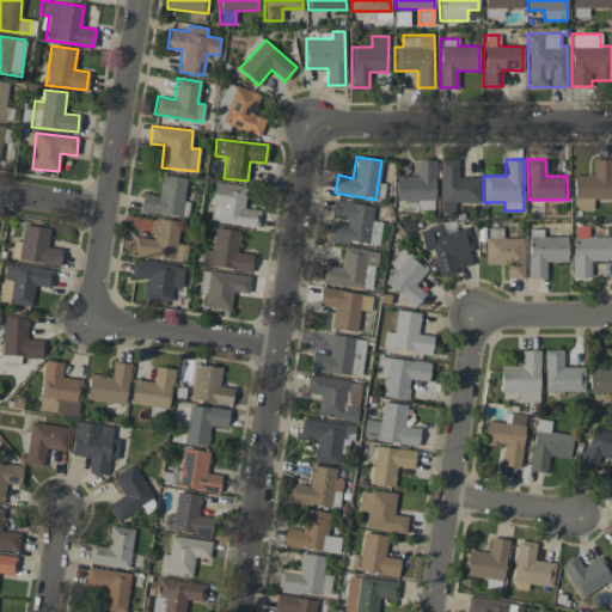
[(574,175),(574,210),(593,209),(593,200),(611,200),(611,159),(594,160),(594,175),(574,175)]
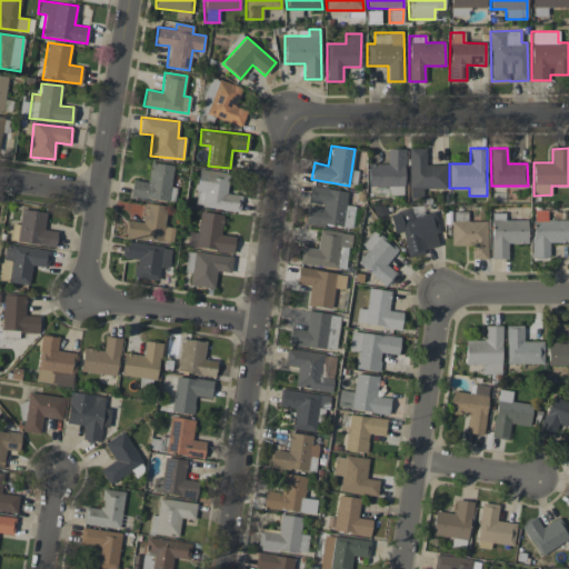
[(403,195),(405,149),(388,149),(387,163),(368,163),(368,187),(388,187),(388,195),(403,195)]
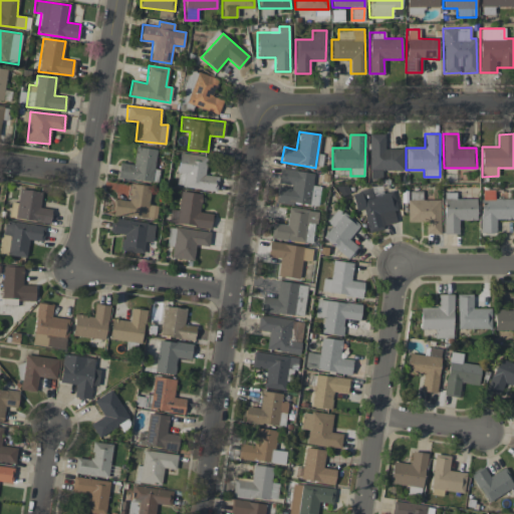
[(403,149),(384,149),(384,135),(369,135),(369,179),(381,179),(381,170),(403,171),(403,149)]
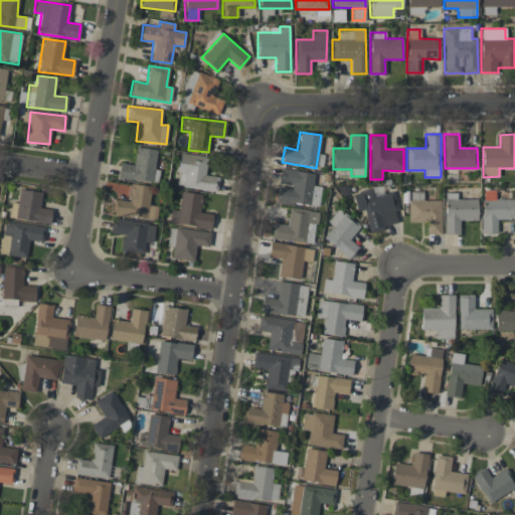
[(157,149),(136,147),(134,164),(120,163),(118,178),(158,183),(159,170),(155,169),(157,149)]
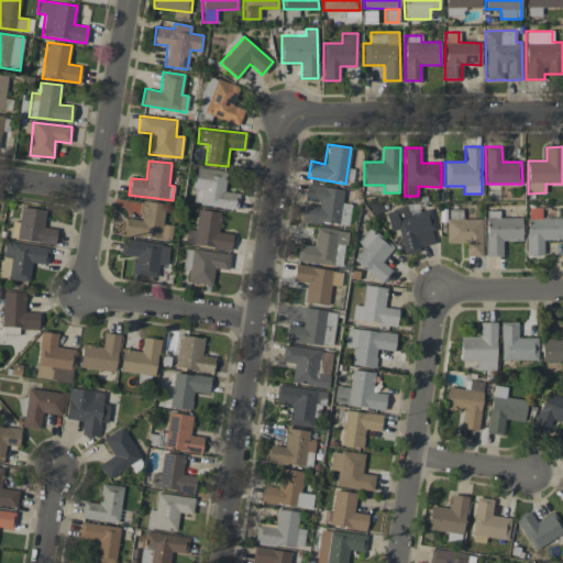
[(239,194),(224,191),(227,170),(197,167),(192,203),(236,209),(239,194)]
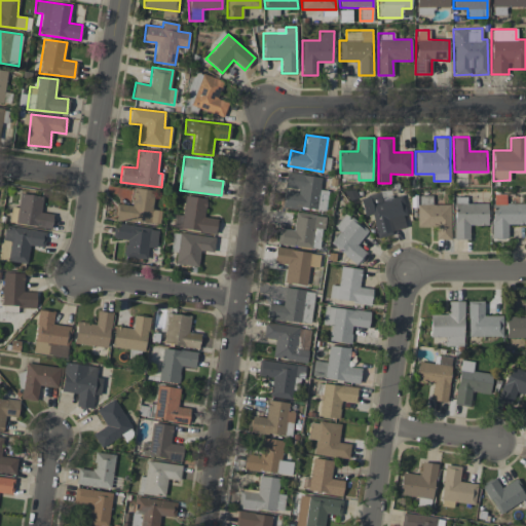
[(328,190),(320,189),(322,177),(287,172),(285,189),(283,205),(325,212),(328,190)]
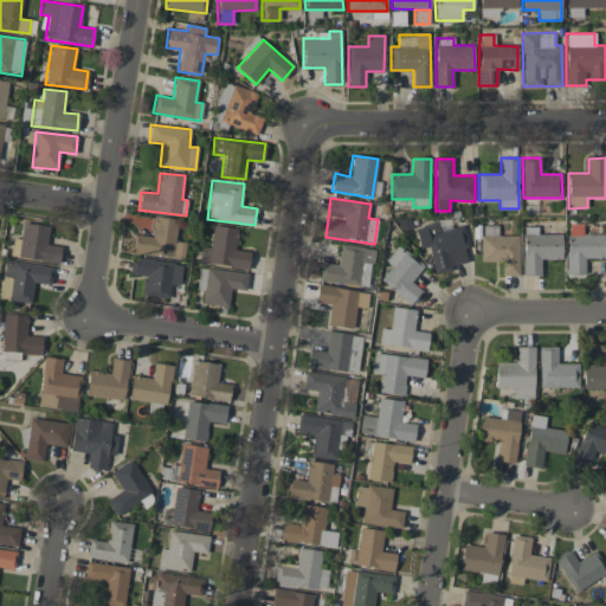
[(178,219),(153,216),(150,237),(135,234),(133,252),(184,259),(186,243),(175,242),(178,219)]
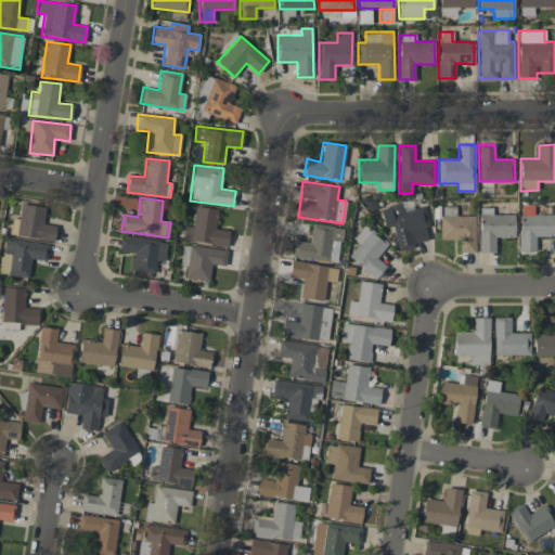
[(18,219),(12,218),(9,234),(53,242),(55,227),(42,223),(44,208),(21,204),(18,219)]
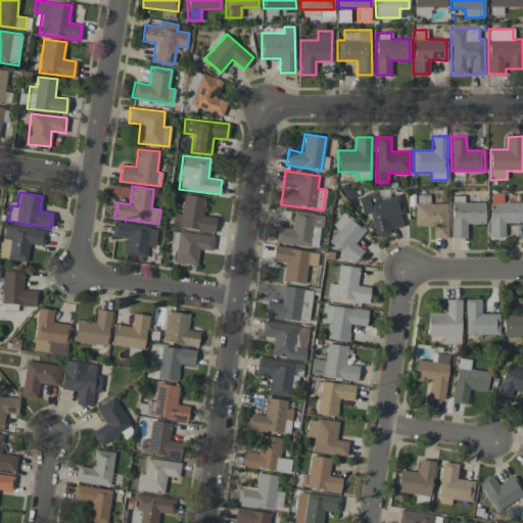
[(399,193),(379,197),(378,192),(359,196),(362,215),(370,212),(375,236),(390,233),(389,229),(402,226),(400,215),(403,214),(399,193)]
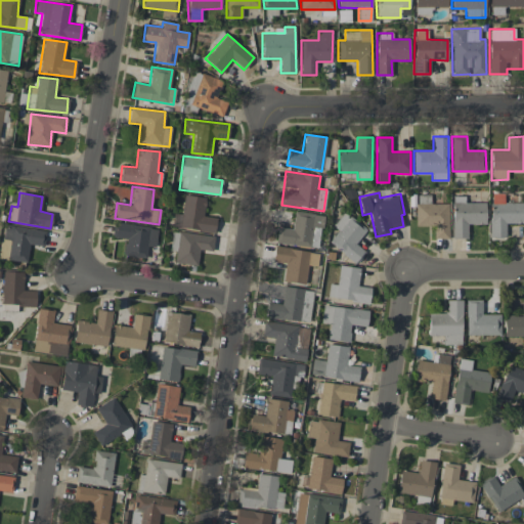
[(523,223),(523,203),(504,202),(504,193),(490,193),(489,237),(506,237),(506,223),(523,223)]
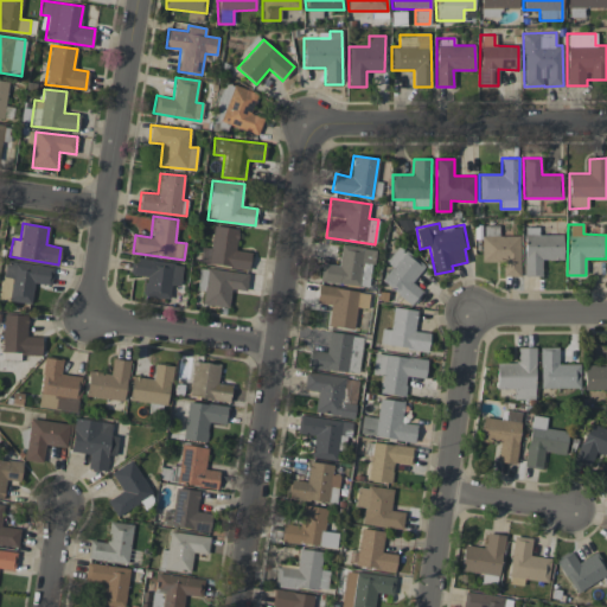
[(519,236),(498,236),(498,225),(481,227),(483,262),(502,261),(502,276),(519,276),(519,236)]
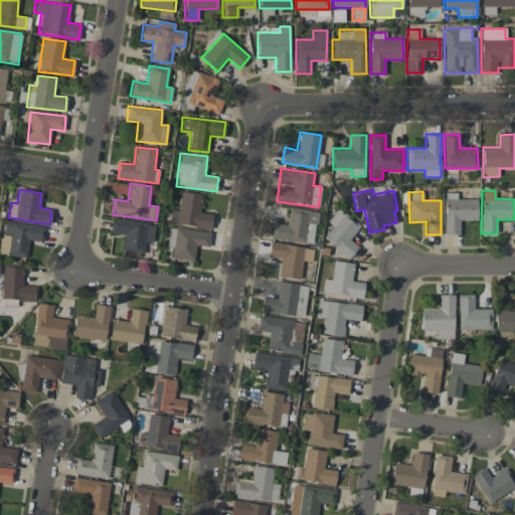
[(201,194),(180,192),(179,210),(170,209),(169,223),(211,228),(212,214),(199,212),(201,194)]
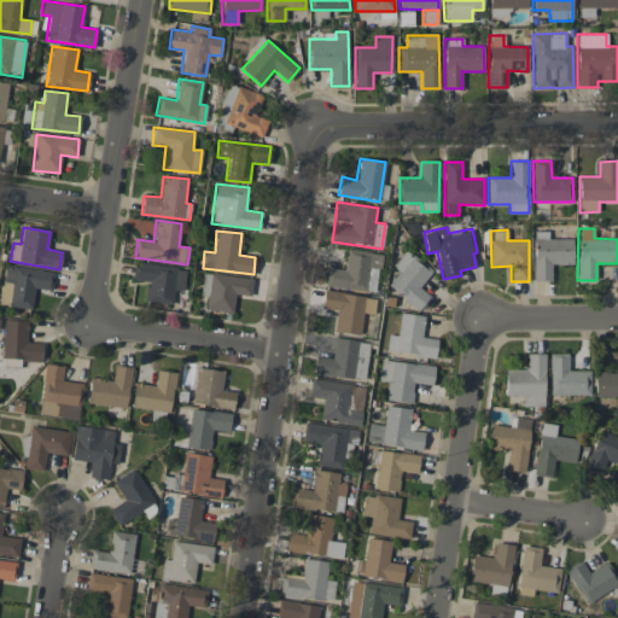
[(572,239),(548,239),(548,231),(534,231),(534,280),(551,280),(552,264),(572,264),(572,239)]
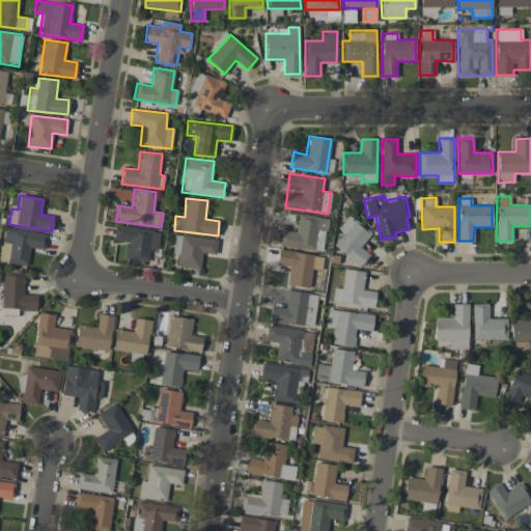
[(323,252),(327,218),(298,214),(296,231),(281,230),(279,247),(323,252)]
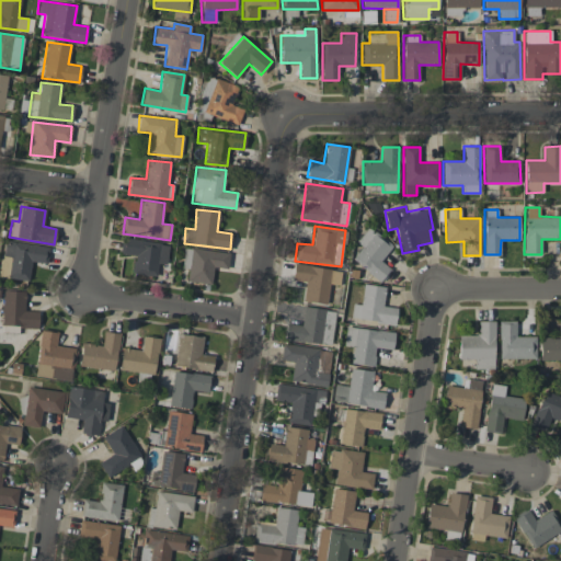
[(352,261),(381,282),(390,268),(380,262),(392,244),(367,228),(356,242),(362,247),(352,261)]
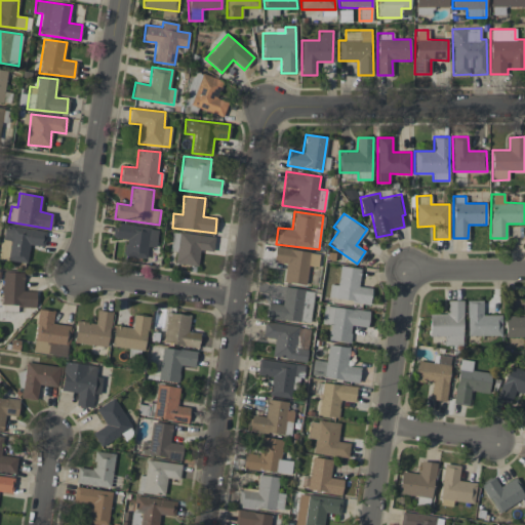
[(114,223),(112,238),(124,240),(123,256),(147,258),(148,247),(155,247),(157,228),(114,223)]
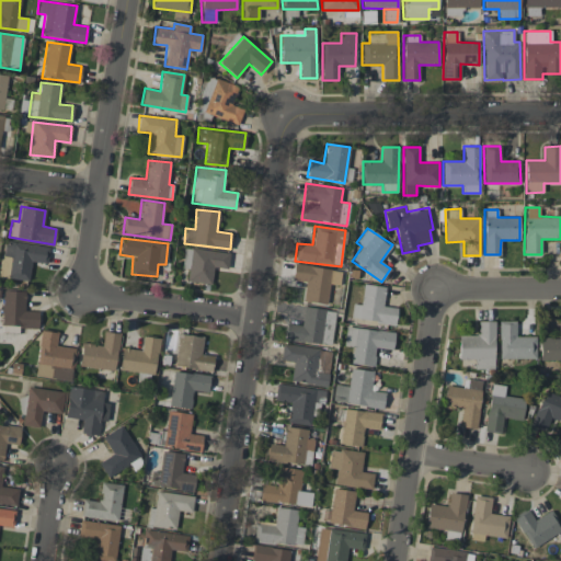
[(49,248),(6,240),(3,254),(12,256),(8,277),(27,281),(32,261),(46,264),(49,248)]
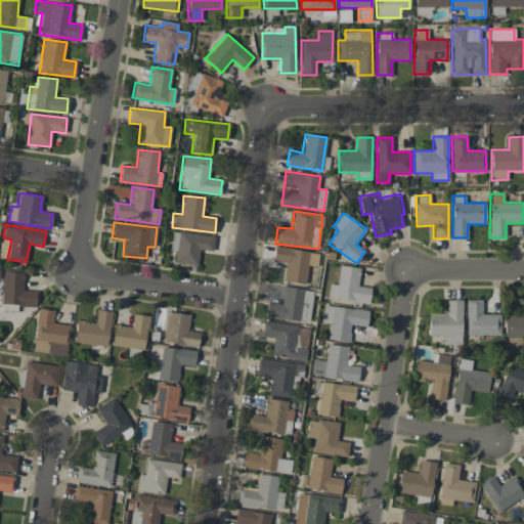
[(214,235),(172,231),(170,250),(175,251),(174,263),(198,265),(199,250),(213,251),(214,235)]
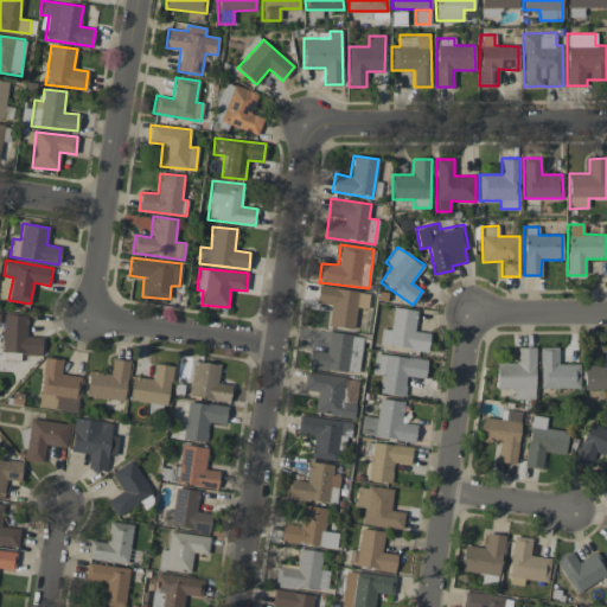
[(11,279),(0,276),(0,279),(0,298),(7,300),(11,279)]
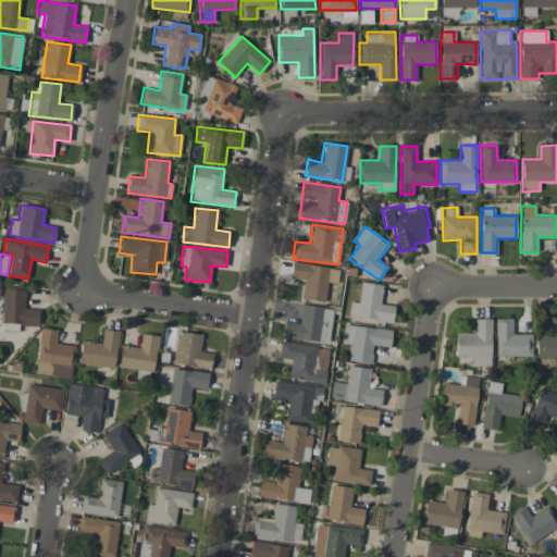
[(300,299),(324,302),(329,267),(292,262),(289,277),(302,280),(300,299)]
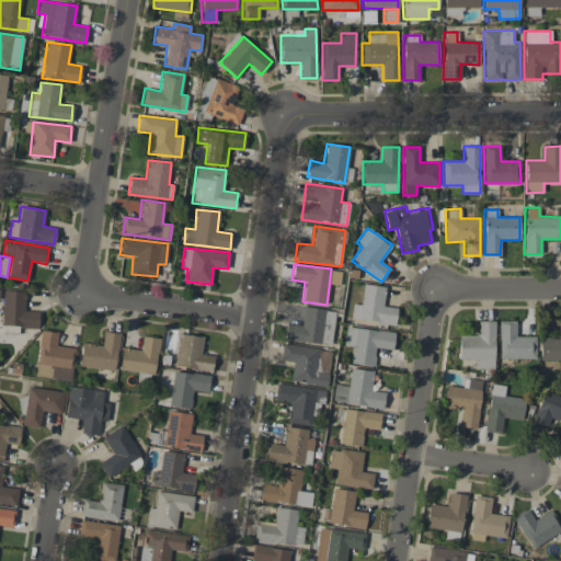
[(397,308),(382,306),(385,286),(363,284),(361,305),(352,304),(351,319),(395,323),(397,308)]
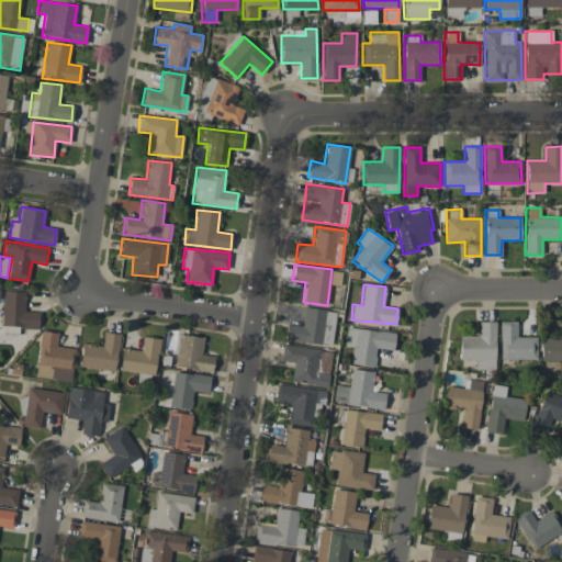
[(37,329),(38,312),(24,312),(25,292),(3,291),(1,333),(18,334),(19,328),(37,329)]
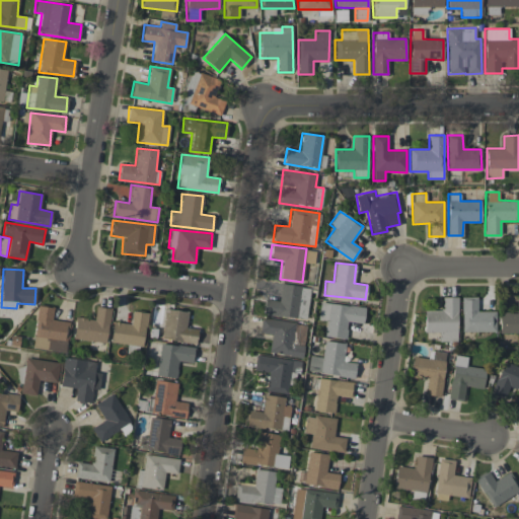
[(310,288),(281,284),(279,301),(265,299),(263,314),(306,319),(310,288)]
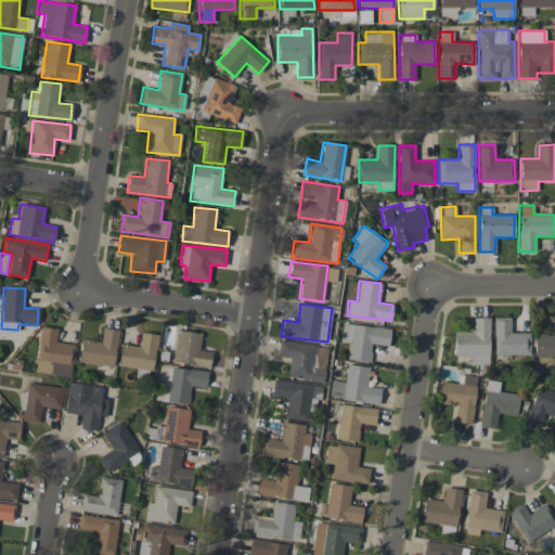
[(554,317),(553,318),(552,334),(534,334),(533,356),(554,356),(554,317)]
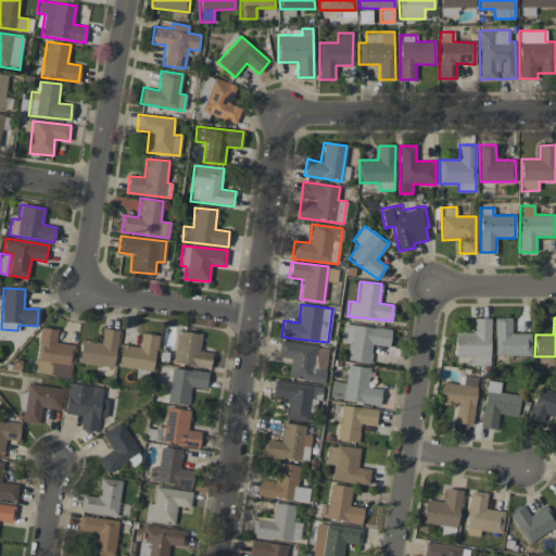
[(490,365),(490,318),(474,318),(474,332),(454,332),(455,356),(470,355),(471,365),(490,365)]
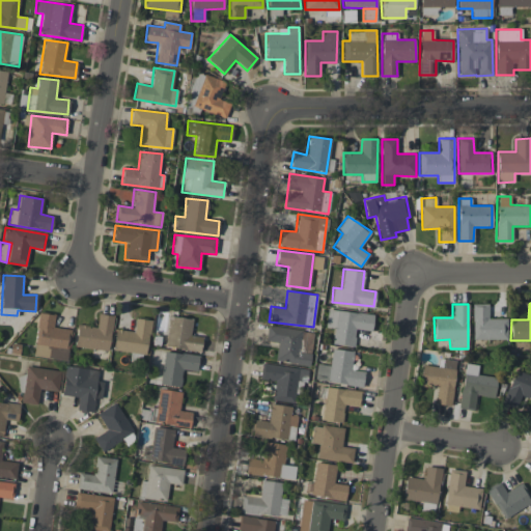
[(506,318),(488,318),(487,304),(472,304),(473,339),(507,339),(506,318)]
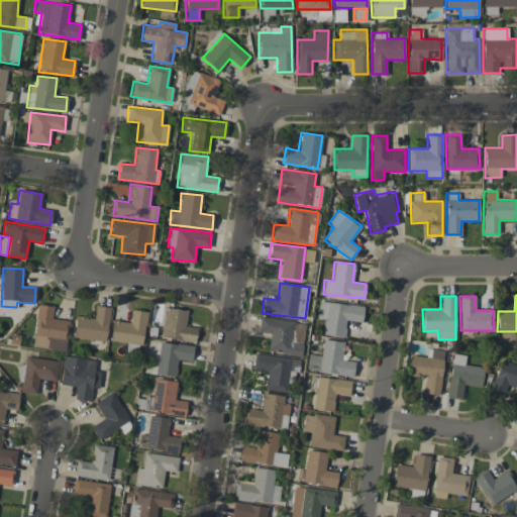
[(362,322),(364,306),(319,301),(316,318),(325,319),(323,334),(344,337),(346,320),(362,322)]
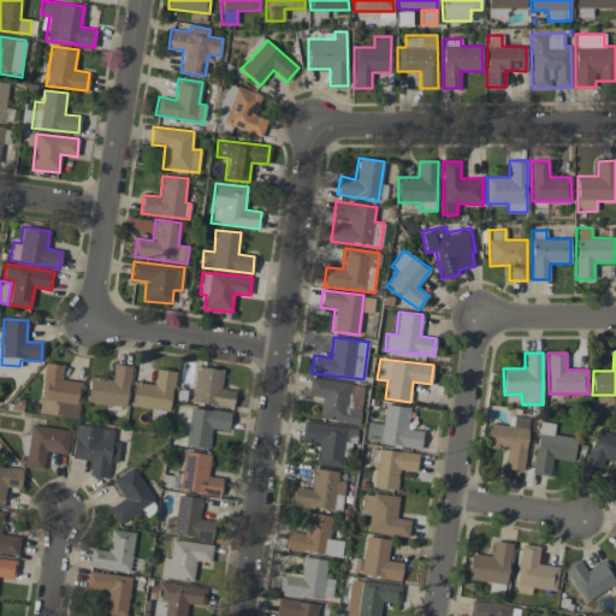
[(39,413),(77,418),(82,383),(61,379),(64,365),(45,362),(39,413)]
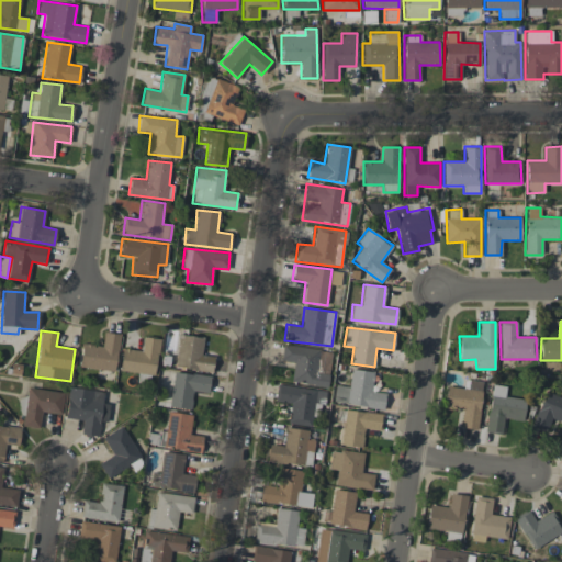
[(81,344),(79,368),(115,371),(119,334),(103,333),(102,345),(81,344)]
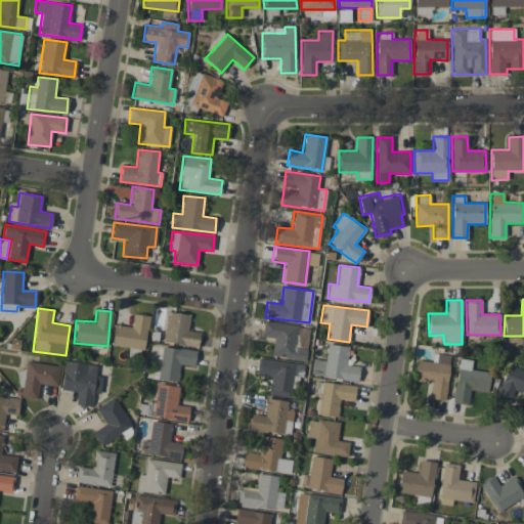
[(198,346),(200,332),(187,331),(189,314),(166,312),(163,343),(198,346)]
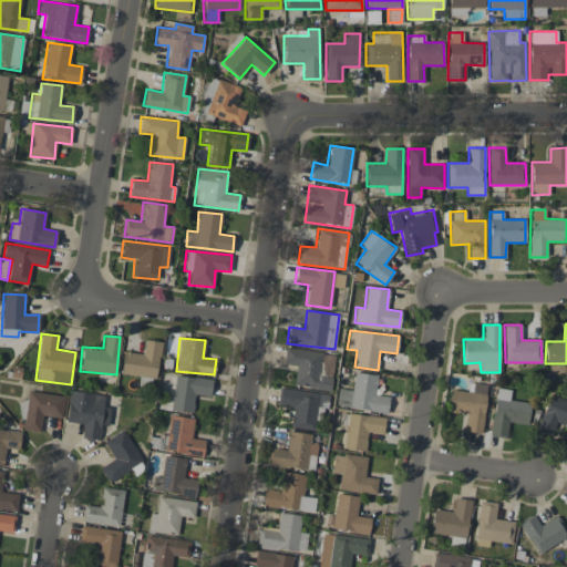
[(123,351),(121,374),(156,378),(161,341),(144,340),(143,353),(123,351)]
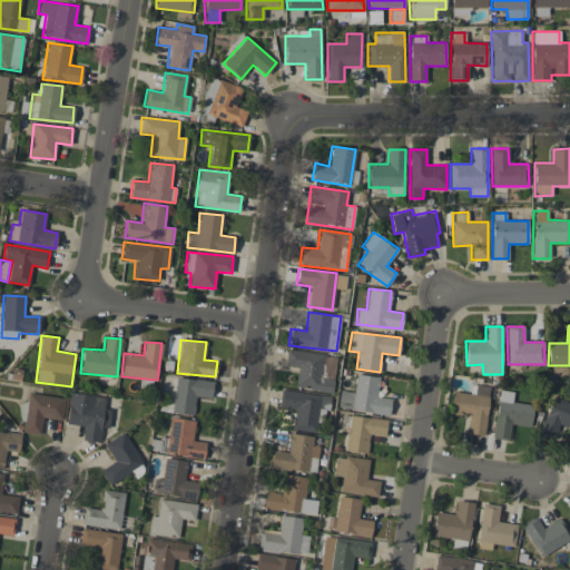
[(335,361),(323,360),(324,354),(286,350),(284,365),(297,367),(295,387),(332,392),(335,361)]
